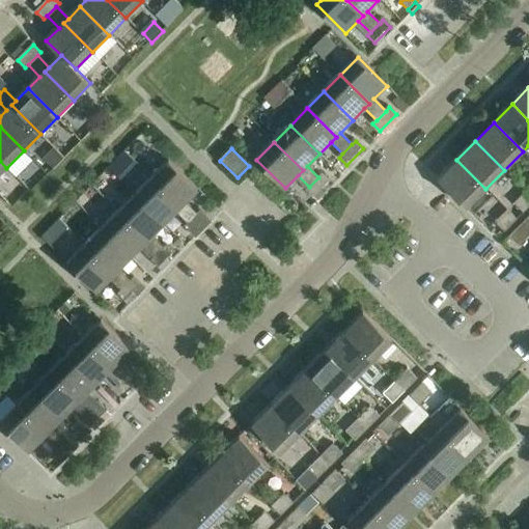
[(456,160),(438,179),(467,207),(485,189),(456,160)]
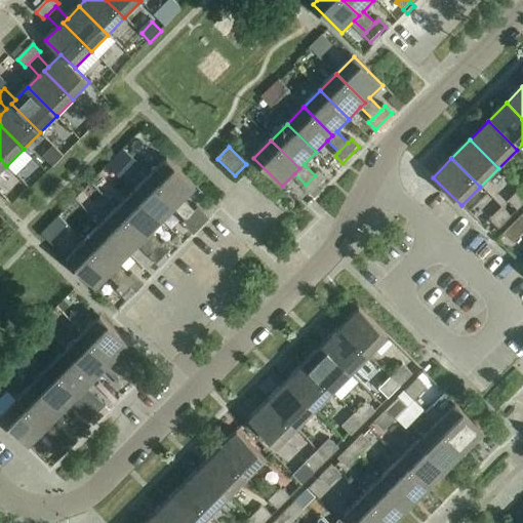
[(167,159),(150,176),(178,205),(174,209),(186,222),(195,212),(184,200),(196,188),(167,159)]
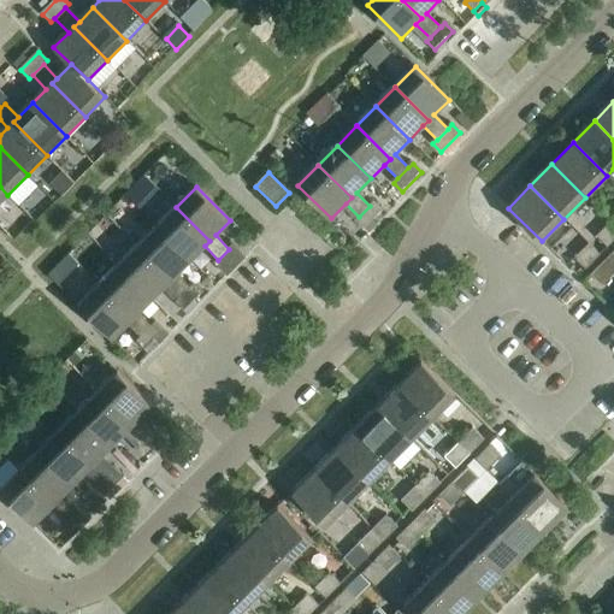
[(375,202),(370,206),(359,217),(355,222),(364,230),(373,220),(383,211),(375,202)]
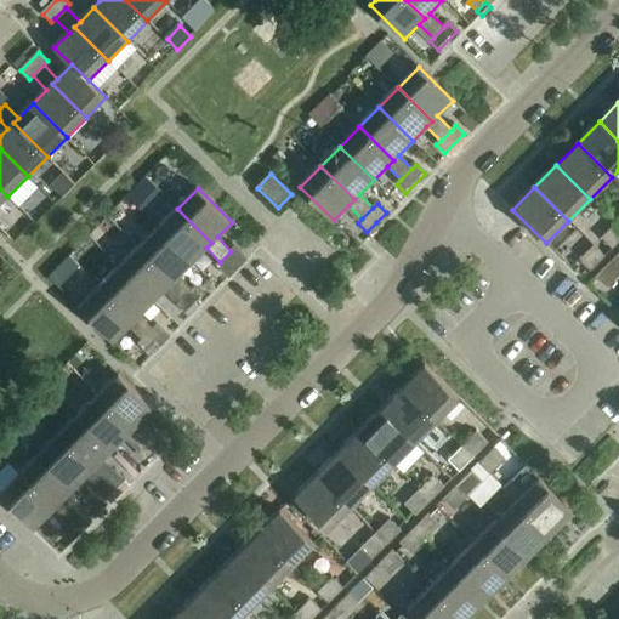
[(177,209),(158,228),(192,262),(206,248),(211,243),(177,209)]
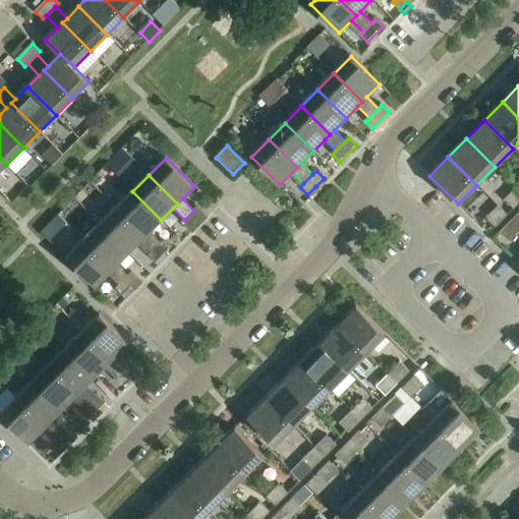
[(312,198),(320,190),(315,186),(307,194),(312,198)]
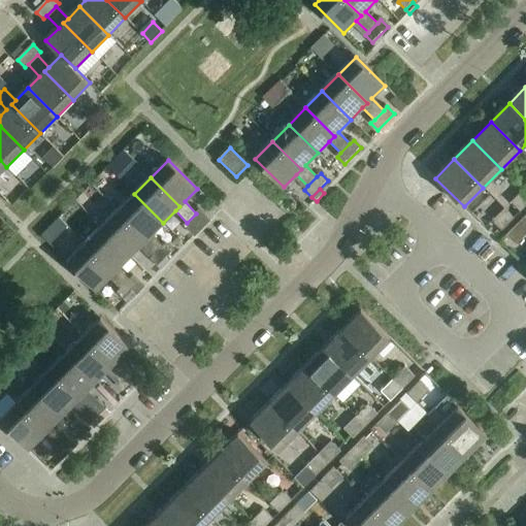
[(525,192),(524,191),(512,203),(521,212),(525,207),(525,192)]
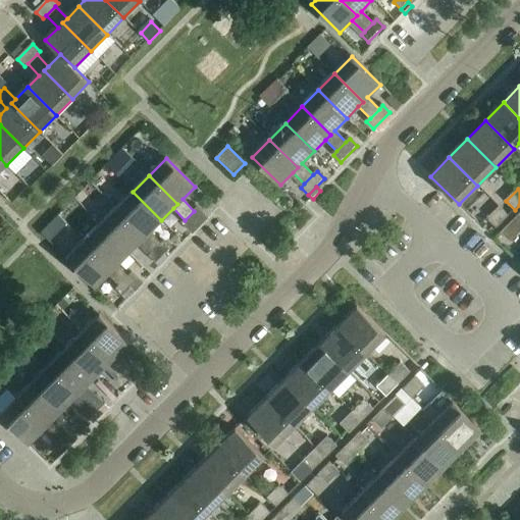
[(145,237),(141,242),(152,253),(161,244),(150,232),(161,220),(133,192),(116,208),(145,237)]
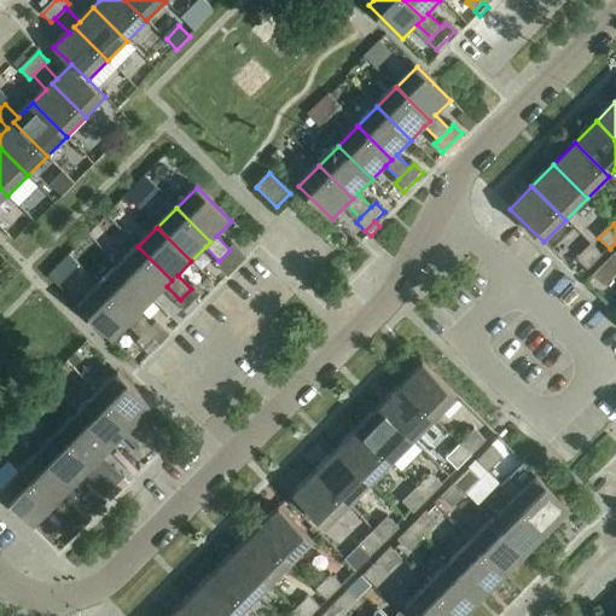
[(234,245),(230,250),(219,261),(215,265),(224,273),(243,254),(234,245)]
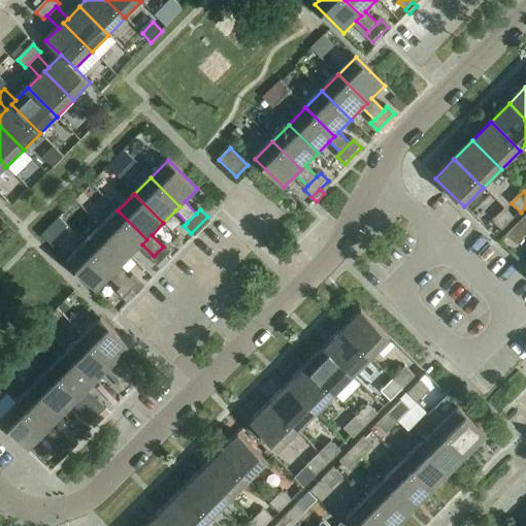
[(493,222),(502,231),(515,219),(505,209),(493,222)]
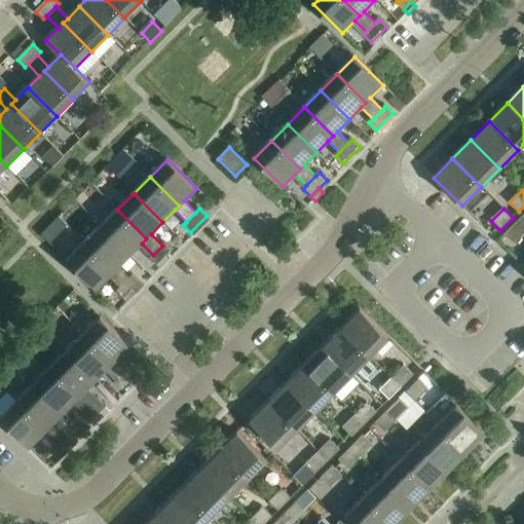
[(101,227),(129,255),(142,244),(146,238),(117,210),(101,227)]
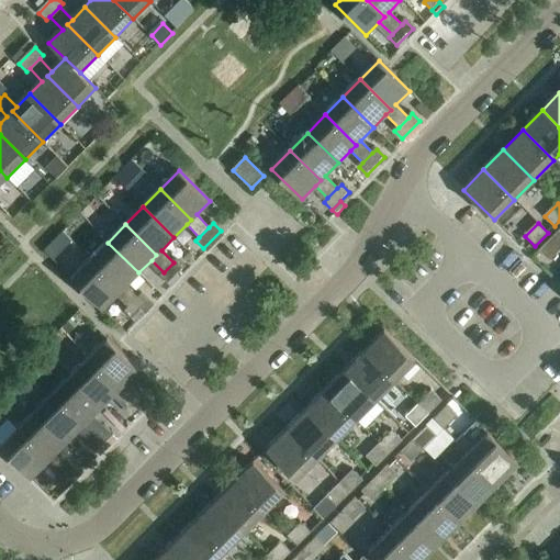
[(559,245),(553,239),(541,253),(551,262),(559,253),(559,245)]
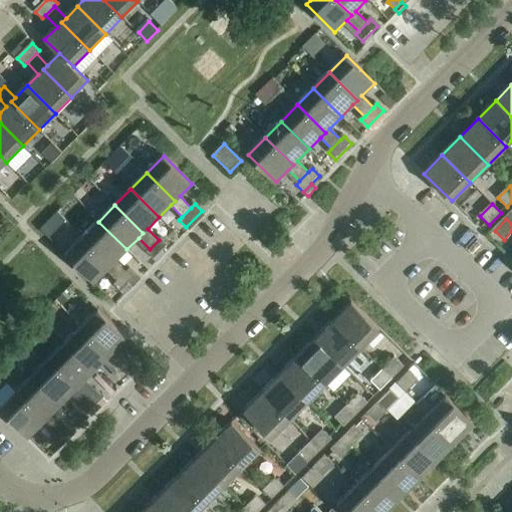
[(106,270),(117,281),(126,272),(115,261),(126,249),(98,222),(82,238),(110,266),(106,270)]
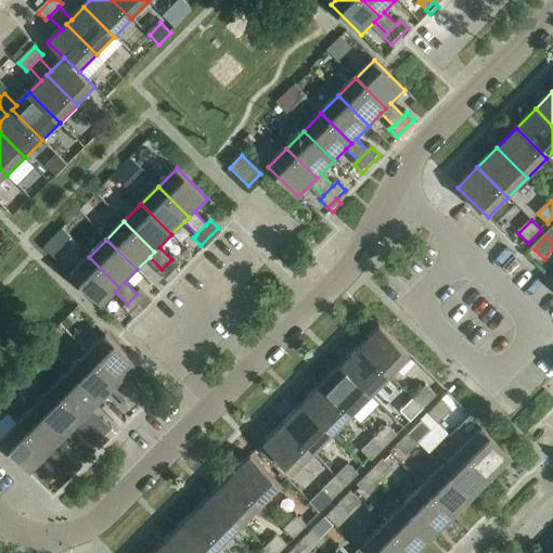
[(176,256),(171,259),(162,269),(158,272),(166,280),(183,264),(176,256)]
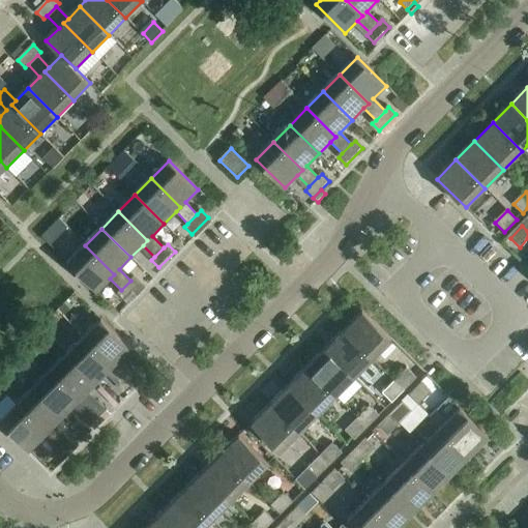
[(96,292),(110,279),(114,274),(85,245),(67,263),(96,292)]
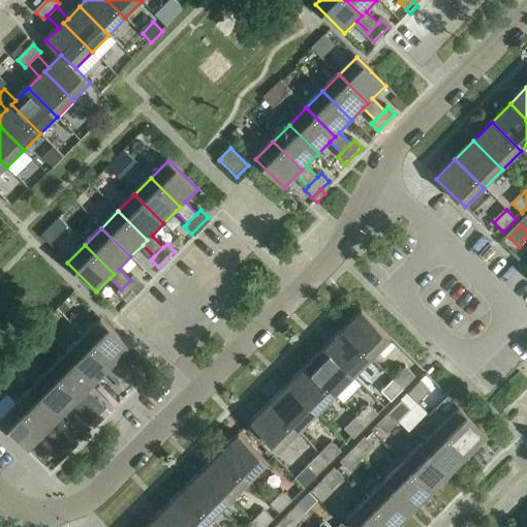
[(134,277),(130,280),(121,289),(118,293),(125,301),(141,284),(134,277)]
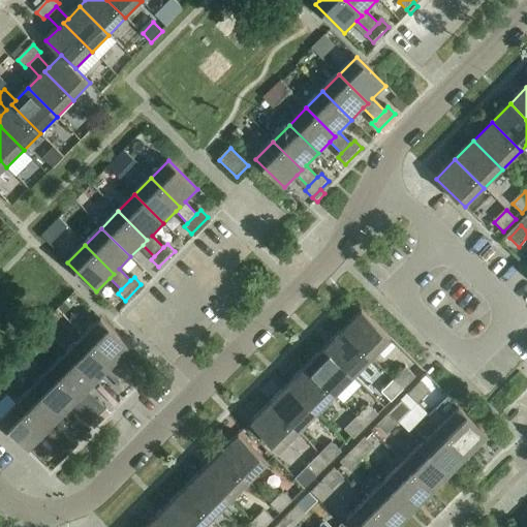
[(363,311),(344,331),(373,359),(392,340),(363,311)]
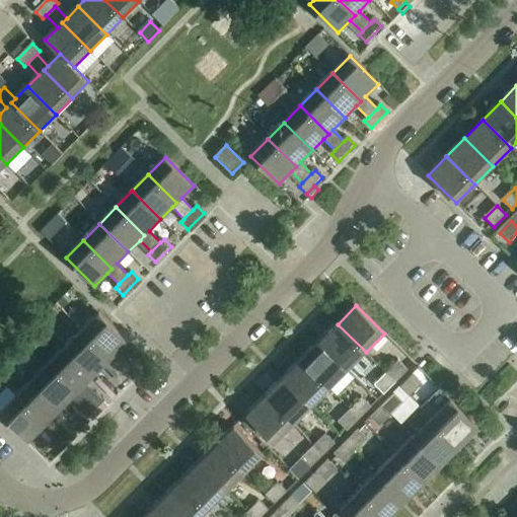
[(99,313),(82,330),(111,359),(106,363),(118,375),(127,366),(116,354),(128,342),(99,313)]
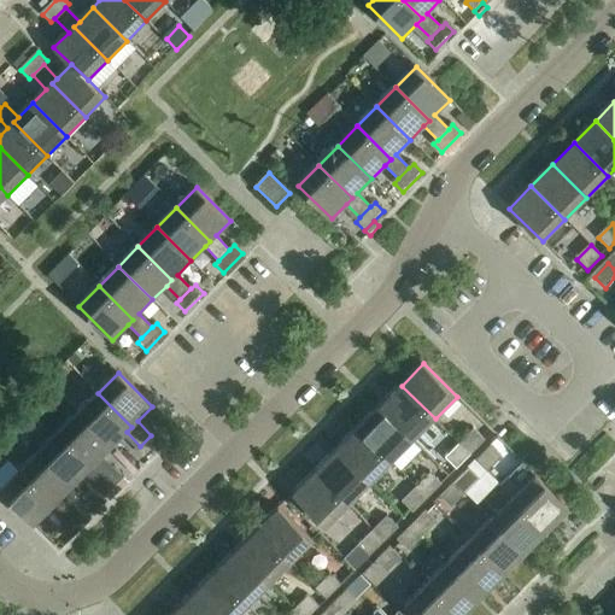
[(402,386),(380,408),(414,440),(435,419),(402,386)]
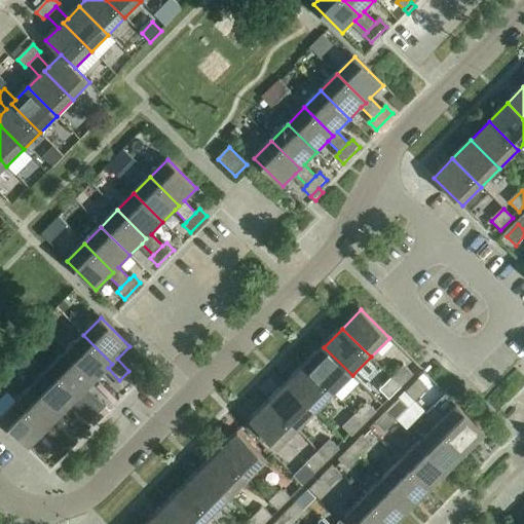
[(83,335),(67,351),(96,380),(108,368),(112,364),(83,335)]
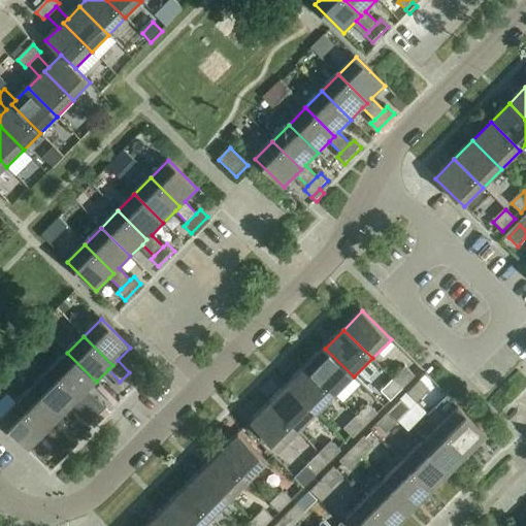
[(325,349),(306,367),(335,395),(354,376),(325,349)]
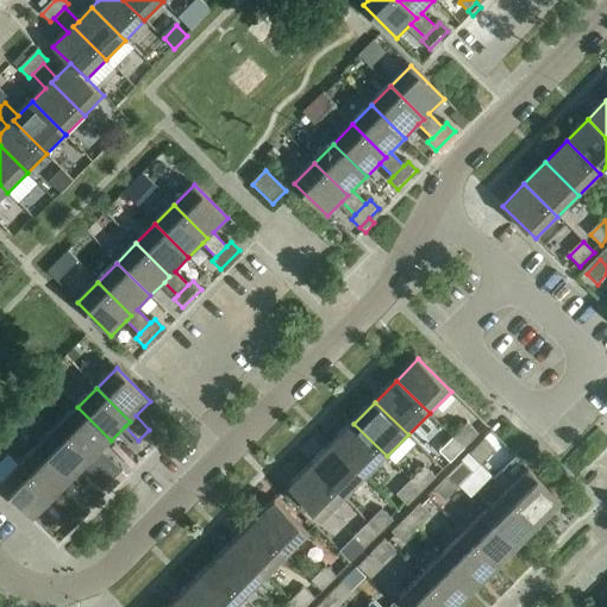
[(92,460),(87,465),(100,479),(110,469),(97,455),(111,440),(77,407),(58,426),(92,460)]
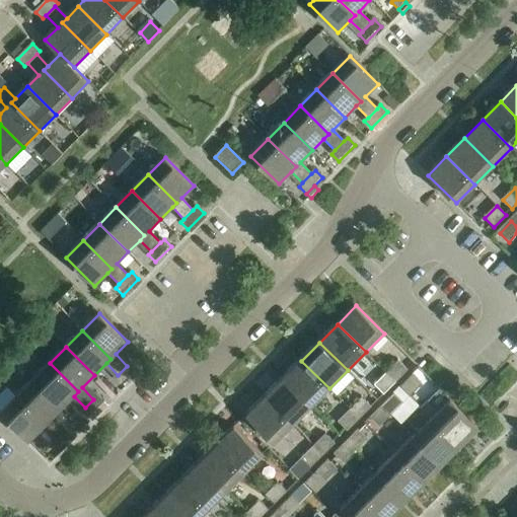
[(301,361),(283,379),(311,407),(329,388),(301,361)]
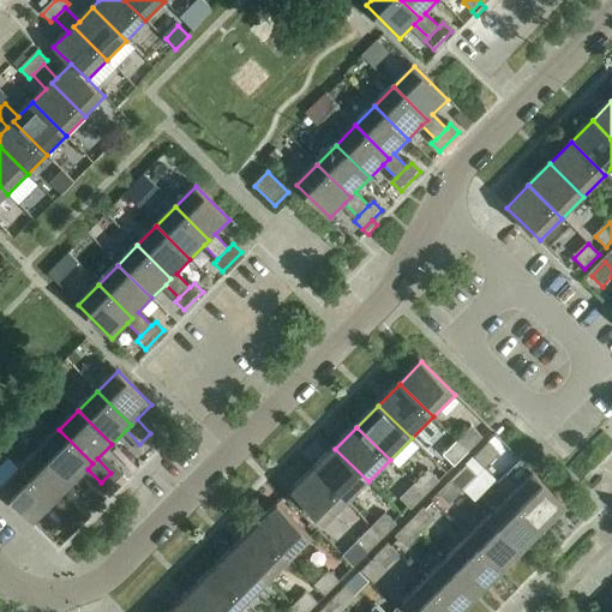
[(155,429),(150,433),(139,444),(136,448),(144,456),(163,437),(155,429)]
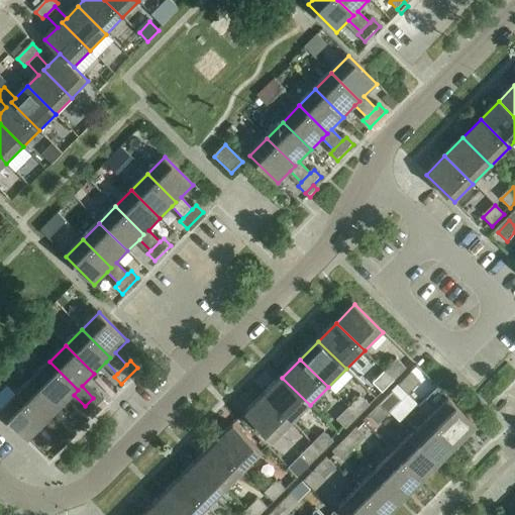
[(398,361),(386,373),(395,382),(407,370),(398,361)]
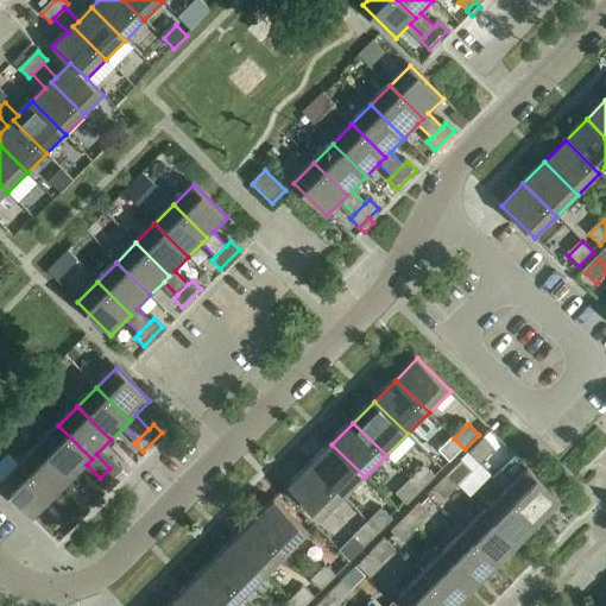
[(39,446),(73,478),(87,465),(92,459),(58,425),(39,446)]
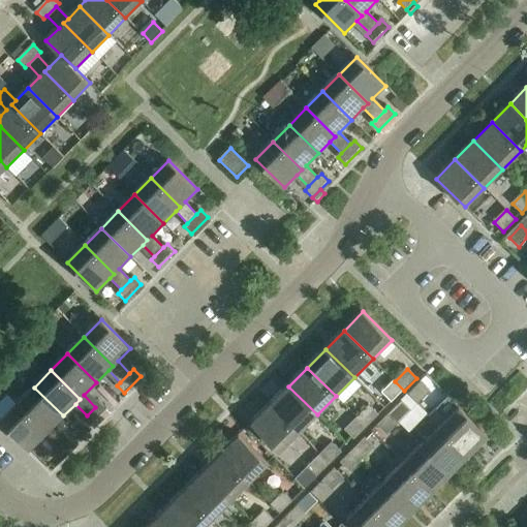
[(0,371),(0,385),(1,388),(8,379),(0,371)]
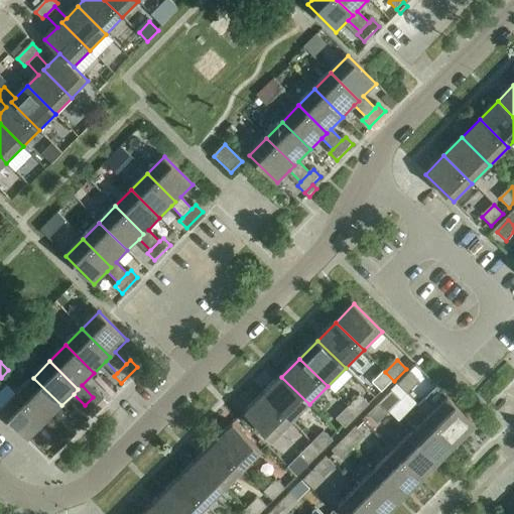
[(394,381),(385,372),(373,383),(382,393),(394,381)]
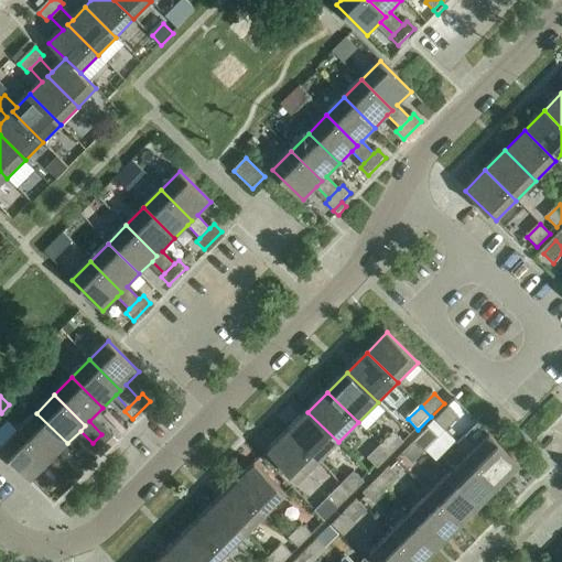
[(435,421),(446,432),(460,419),(449,408),(435,421)]
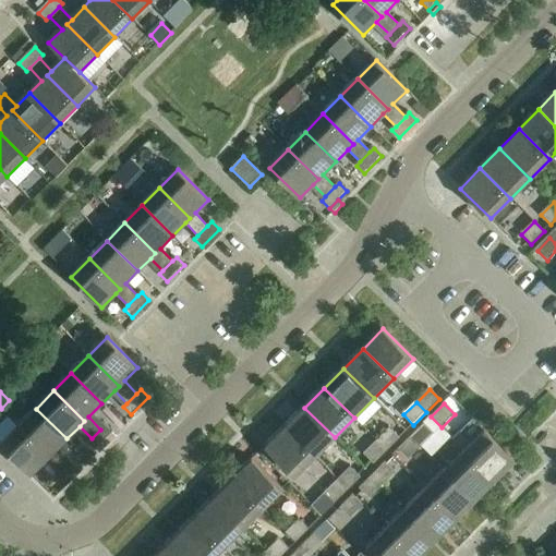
[(304,408),(285,427),(315,457),(335,437),(304,408)]
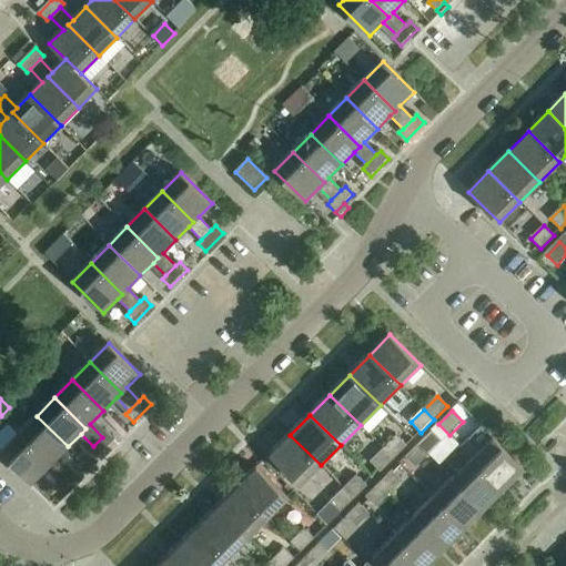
[(44,470),(58,482),(68,472),(54,460),(68,446),(37,416),(19,434),(50,464),(44,470)]
